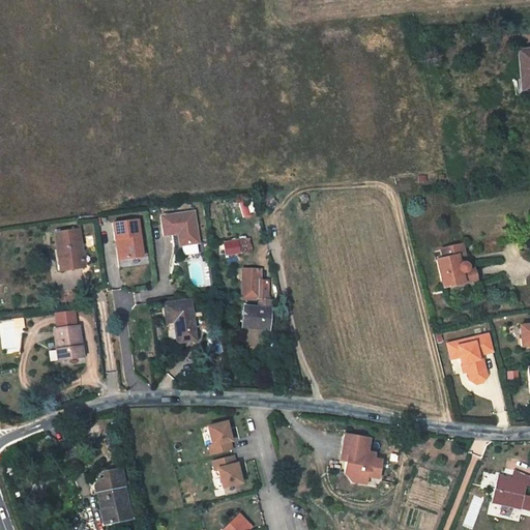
[(529,49),(518,50),(521,87),(529,86),(529,49)]
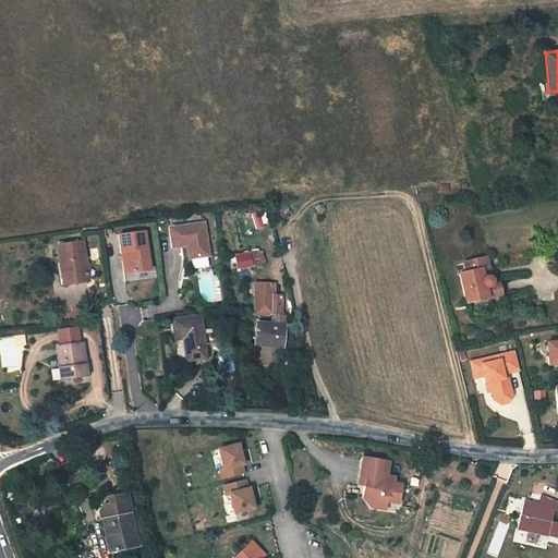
[(206,222),(171,227),(173,247),(189,245),(191,258),(210,255),(206,222)]
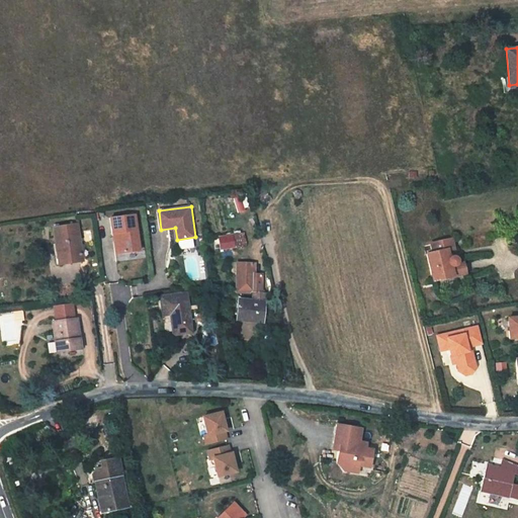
[(137,213),(112,217),(114,233),(117,232),(119,252),(142,250),(137,213)]
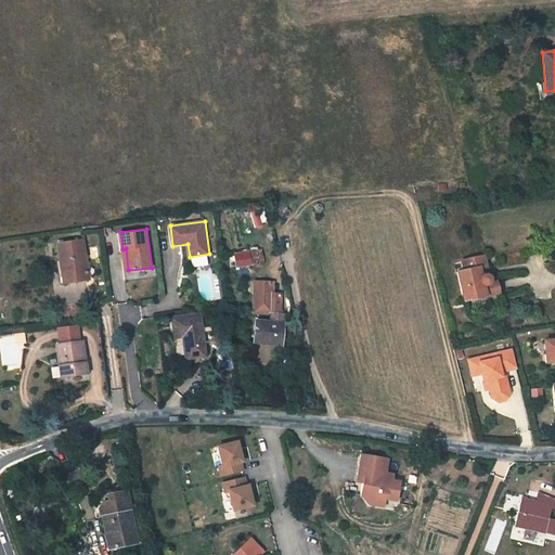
[(57,243),(60,259),(64,258),(67,281),(88,279),(84,240),(57,243)]
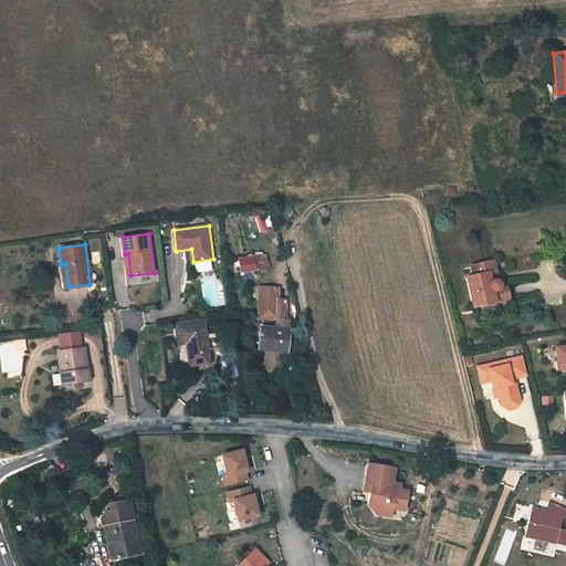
[(253,257),(240,259),(241,272),(255,270),(253,257)]
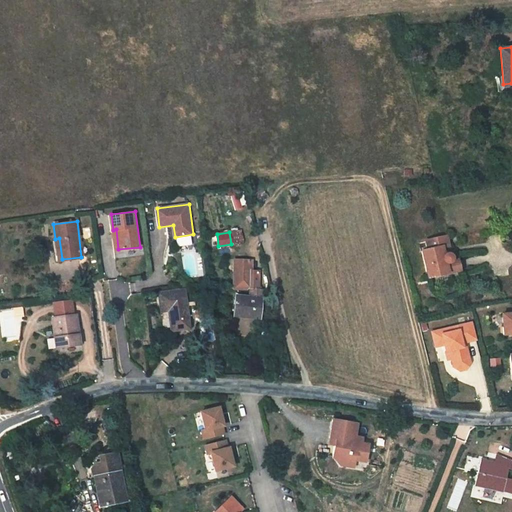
[(425,237),(427,247),(421,248),(426,277),(459,271),(456,257),(454,257),(454,255),(454,254),(453,253),(452,252),(451,251),(450,251),(449,251),(448,251),(445,251),(445,248),(449,247),(446,233),(425,237)]
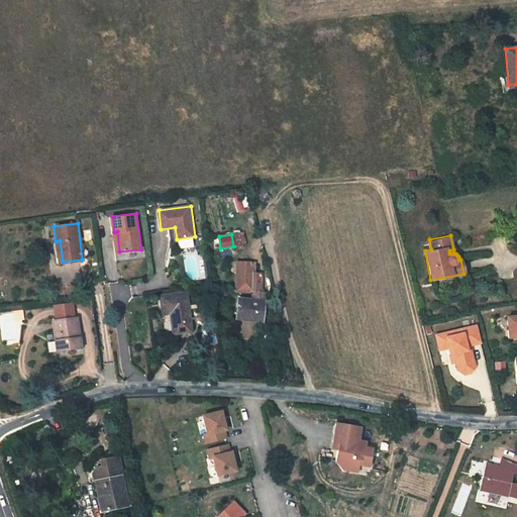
[(57,263),(63,262),(60,240),(56,241),(54,241),(57,263)]
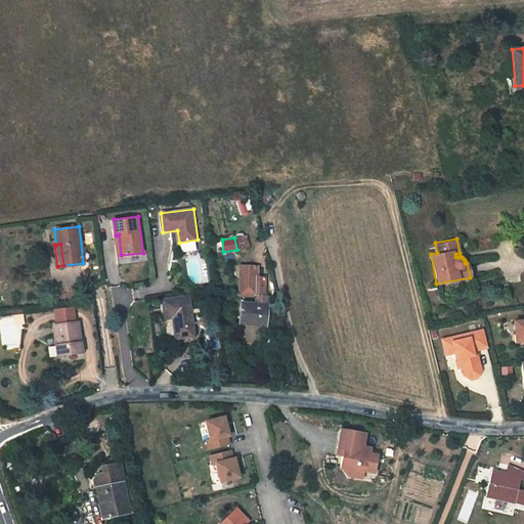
[(266,325),(267,305),(268,296),(265,296),(266,278),(259,278),(259,268),(243,266),(239,294),(253,295),(256,296),(255,304),(241,303),(239,324),(266,325)]
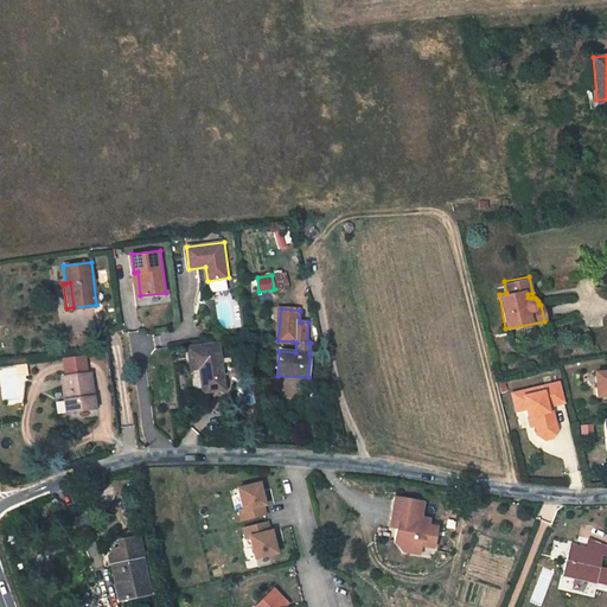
[(187,347),(191,369),(199,369),(203,391),(224,389),(218,344),(187,347)]
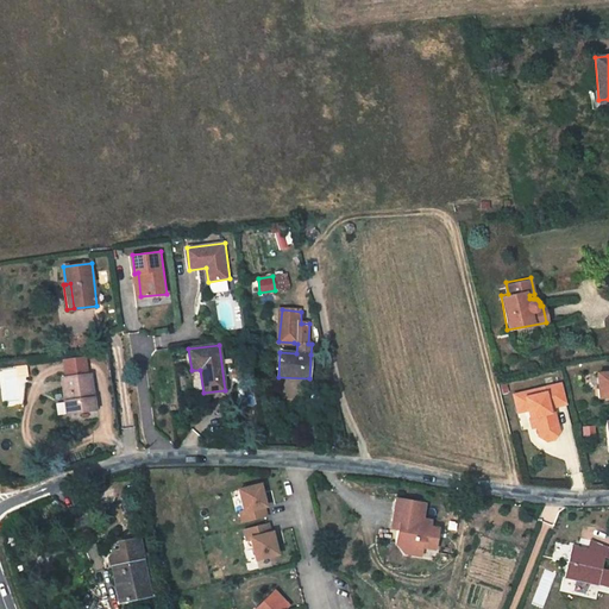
[(92,371),(63,375),(67,410),(95,407),(92,371)]
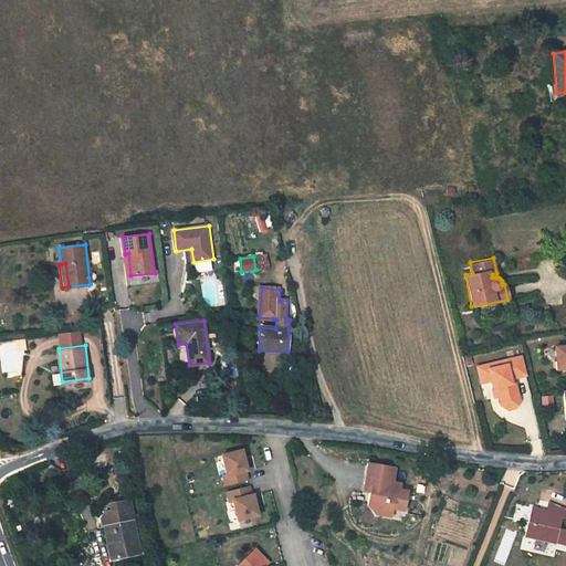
[(565,346),(555,347),(556,370),(565,369),(565,346)]
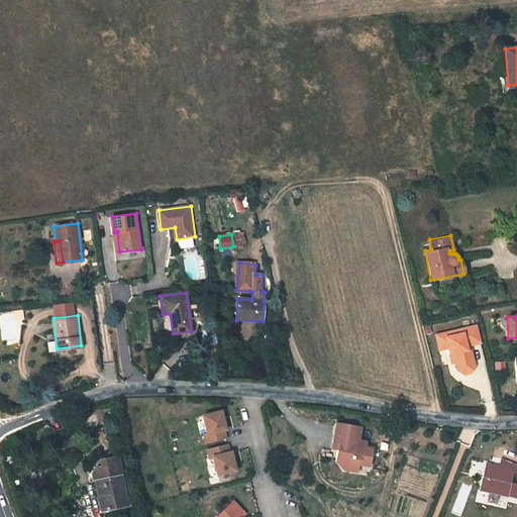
[(475,325),(436,333),(439,348),(448,347),(450,353),(455,352),(456,359),(455,360),(457,370),(463,374),(468,372),(472,367),(468,349),(464,349),(463,345),(479,342),(476,331),(475,325)]
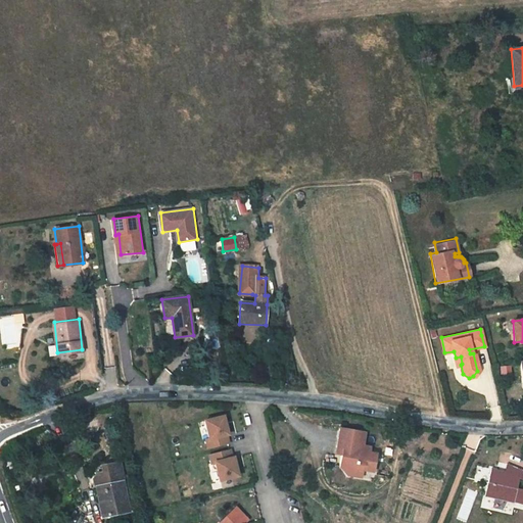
[(231,437),(227,418),(207,423),(212,440),(209,441),(211,449),(232,445),(230,437),(231,437)]
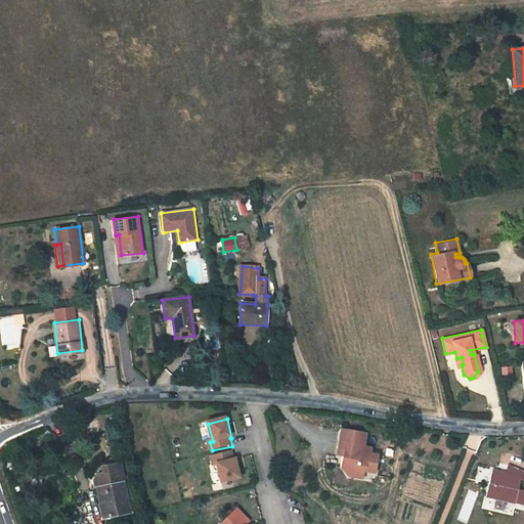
[(365,433),(341,429),(335,455),(342,456),(339,469),(348,476),(361,478),(362,471),(373,473),(376,454),(368,453),(369,447),(363,446),(365,433)]
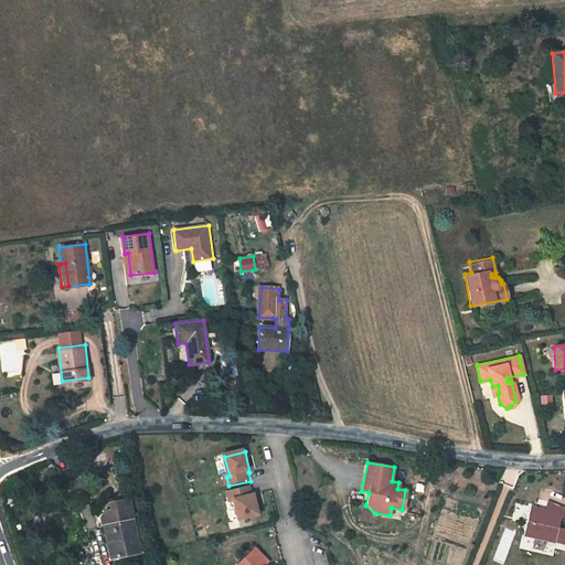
[(260,516),(255,497),(254,497),(252,488),(230,493),(232,502),(235,502),(241,521),(260,516)]
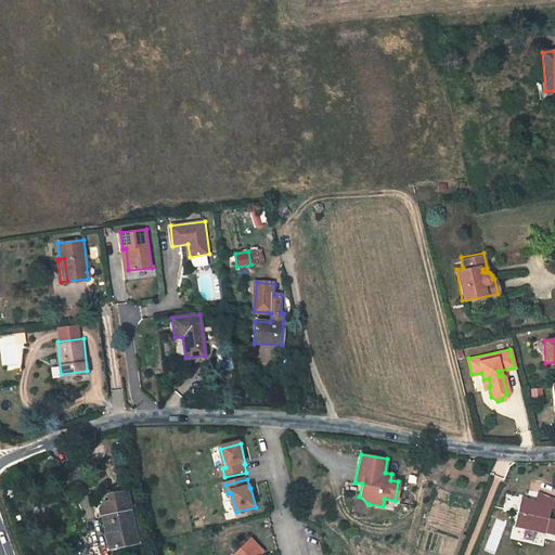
[(138,539),(131,507),(132,507),(129,486),(113,490),(114,497),(104,499),(101,504),(103,513),(104,513),(111,544),(138,539)]
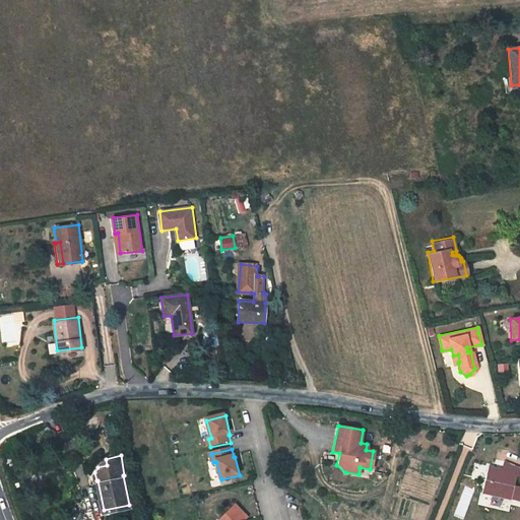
[(519,470),(518,470),(505,465),(504,471),(489,469),(483,495),(510,501),(519,502),(519,470)]
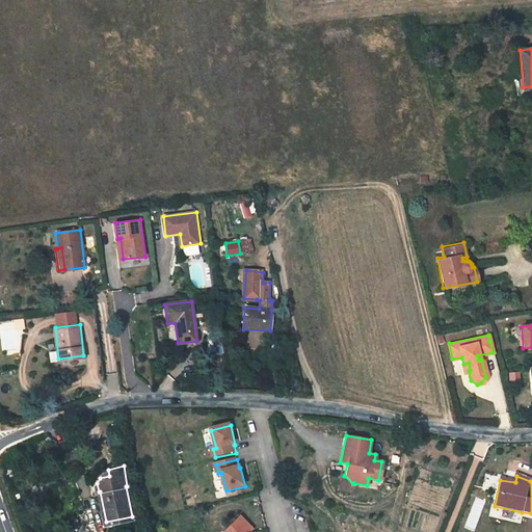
[(254,531),(255,531),(242,517),(225,531),(254,531)]
